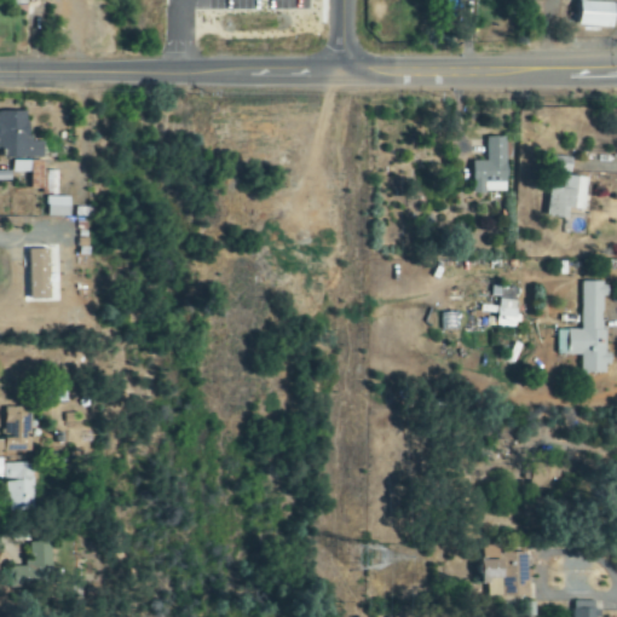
[(616,1),(582,0),(581,24),(616,26),(616,1)]
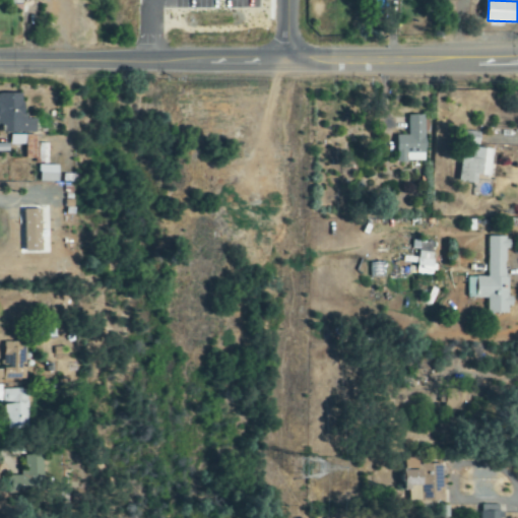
[(26,91),(0,91),(0,124),(6,124),(6,132),(39,131),(39,118),(26,118),(26,91)]
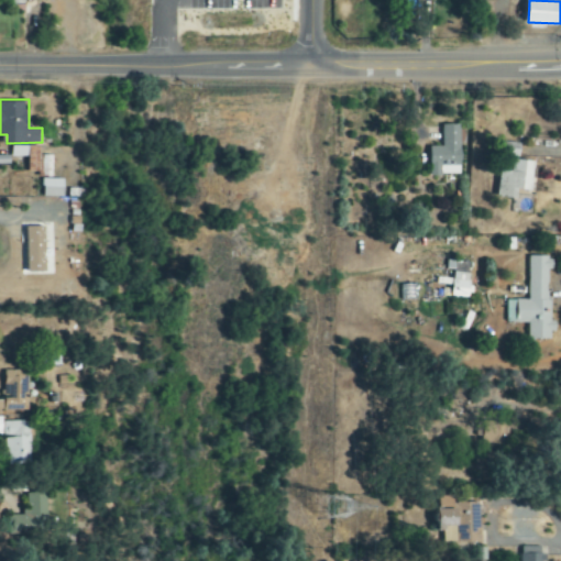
[(431,174),(462,173),(461,122),(443,123),(443,144),(431,145),(431,174)]
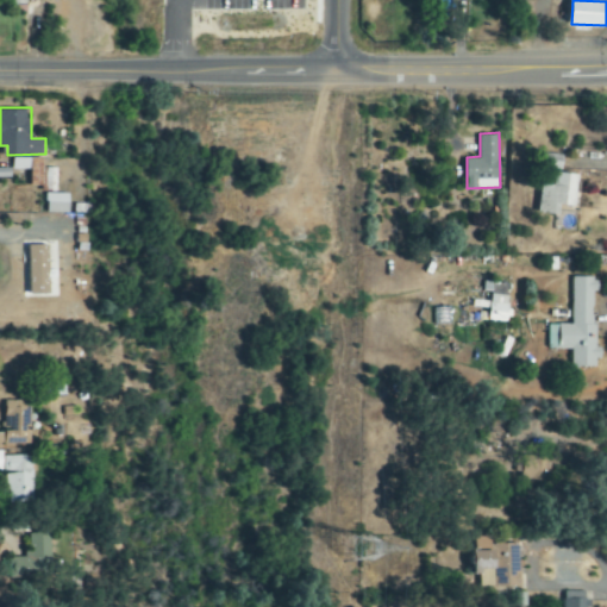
[(540,212),(561,213),(562,205),(577,206),(580,173),(564,171),(565,154),(548,152),(548,166),(555,167),(554,180),(543,180),(540,212)]
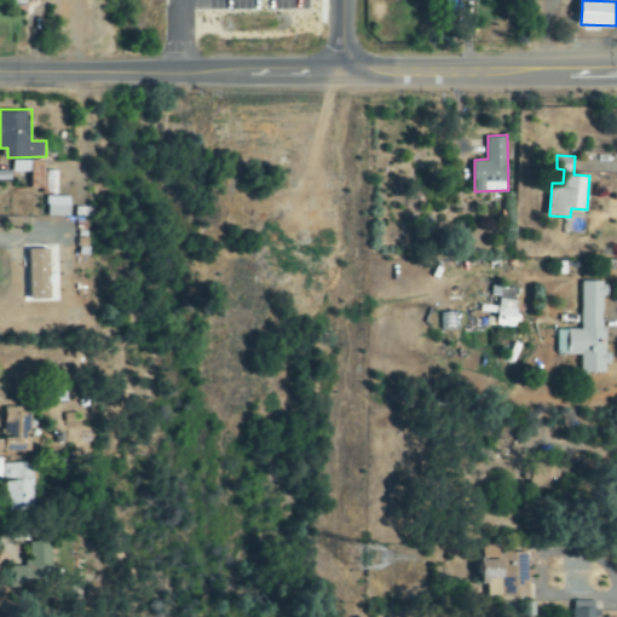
[(47,159),(16,159),(15,171),(34,172),(34,186),(48,186),(48,192),(59,194),(59,169),(46,169),(47,159)]
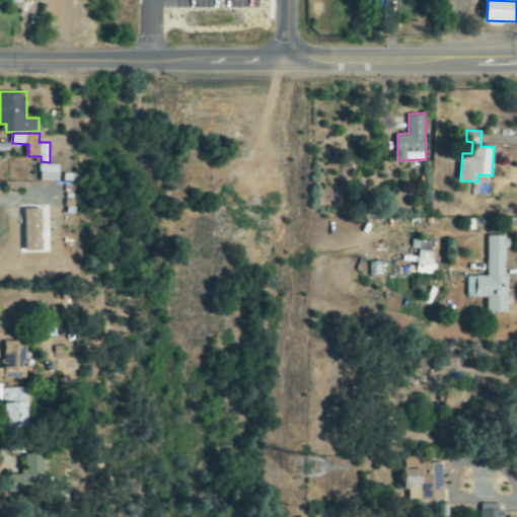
[(60,164),(42,163),(42,180),(60,180),(60,164)]
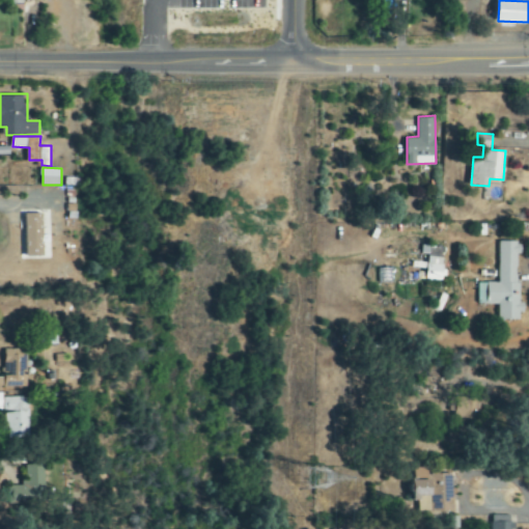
[(45,255),(45,229),(48,229),(48,213),(26,213),(27,255),(45,255)]
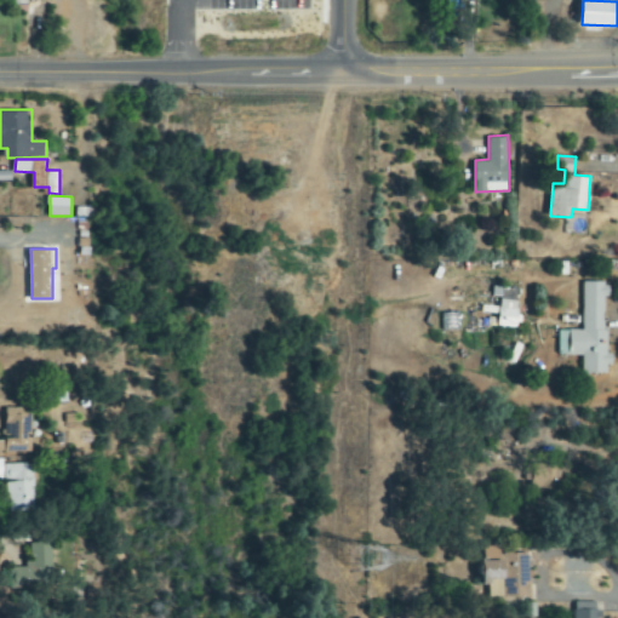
[(584,330),(560,328),(560,354),(584,355),(583,373),(608,373),(608,364),(614,364),(614,354),(607,354),(607,296),(612,296),(612,281),(585,281),(584,330)]
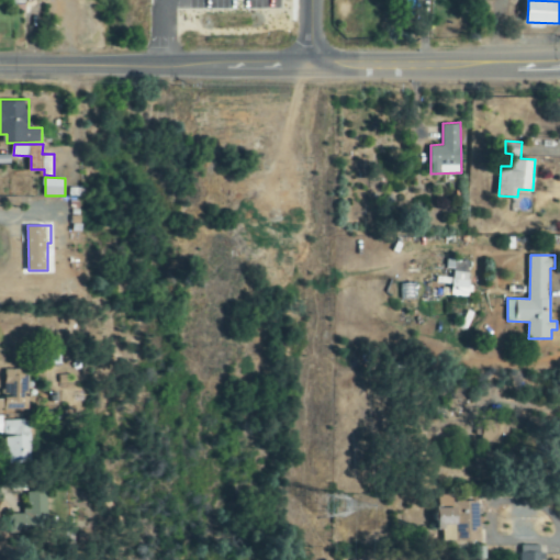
[(469,295),(470,260),(455,259),(454,294),(469,295)]
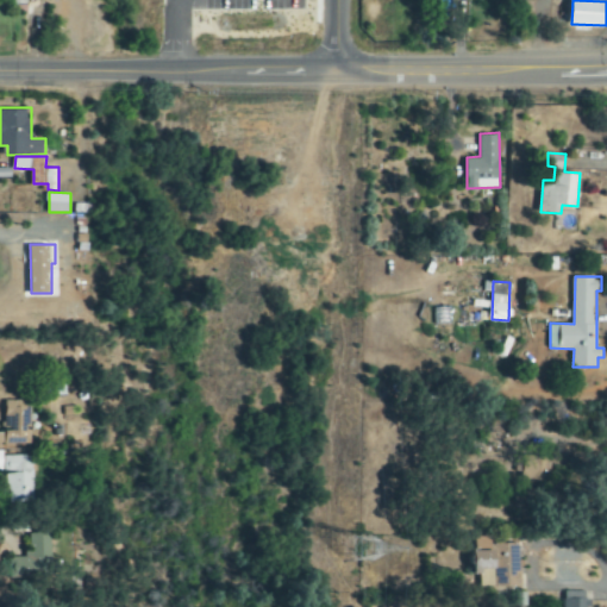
[(33,400),(10,400),(8,443),(32,444),(33,400)]
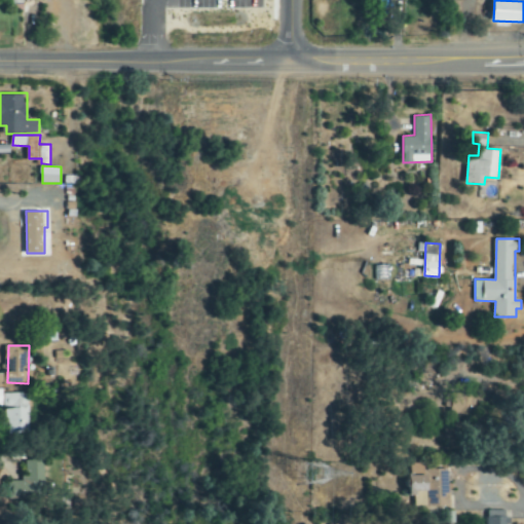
[(10,432),(31,432),(31,393),(5,393),(5,388),(0,387),(0,405),(10,406),(10,432)]
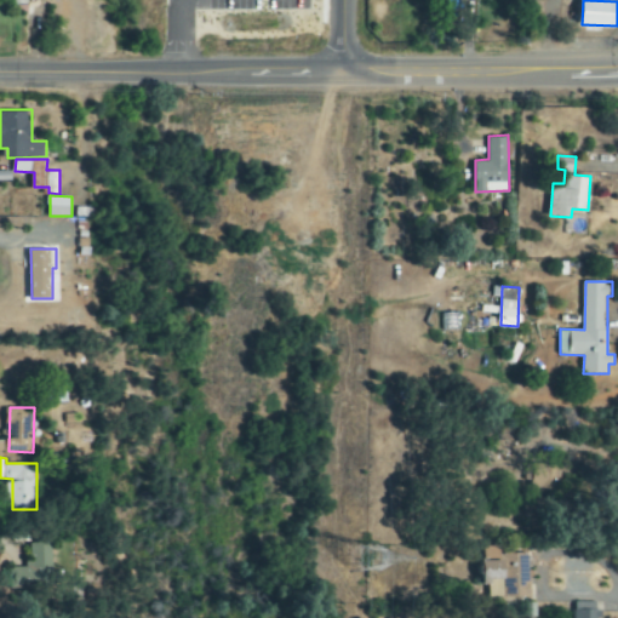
[(531,553),(505,551),(505,560),(484,560),(484,579),(505,579),(505,596),(533,596),(533,570),(530,570),(531,553)]
